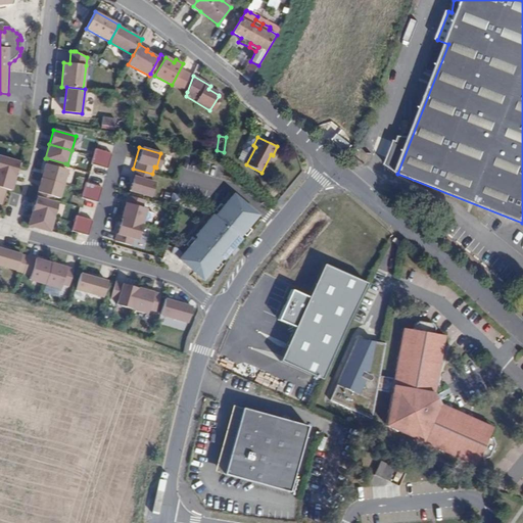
[(95,148),(93,156),(109,161),(111,153),(95,148)]
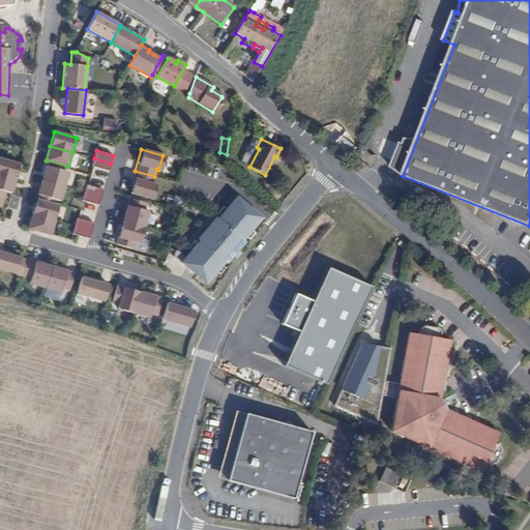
[(0,158),(0,174),(16,179),(20,165),(0,158)]
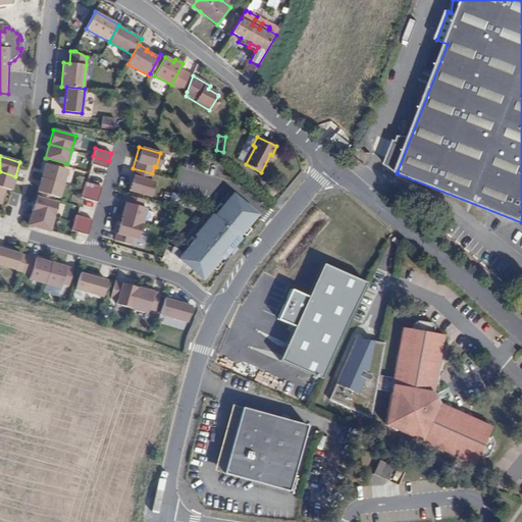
[(109,161),(93,156),(91,164),(107,168),(109,161)]
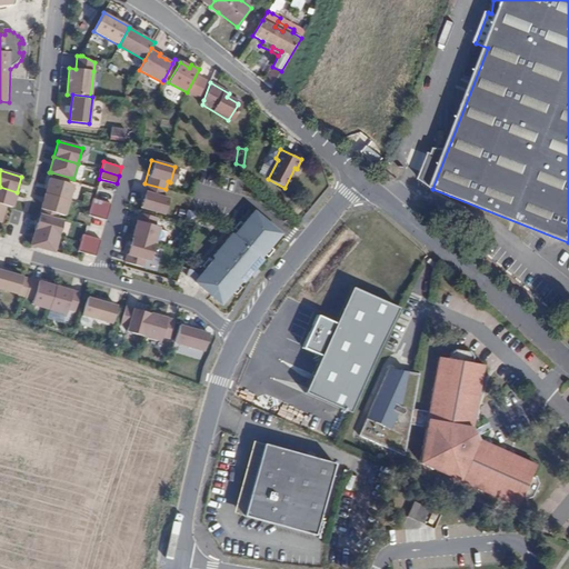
[(70,183),(50,178),(46,193),(69,200),(73,185),(70,183)]
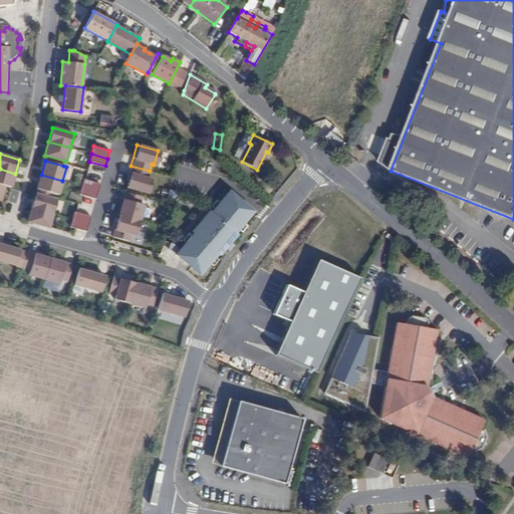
[(150,171),(131,166),(124,187),(146,193),(151,179),(148,178),(150,171)]
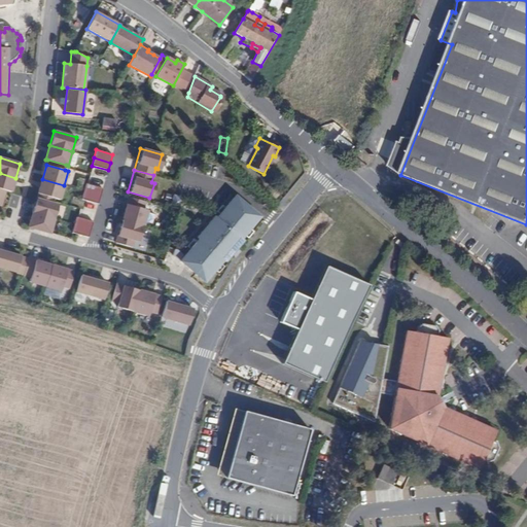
[(15,178),(0,173),(0,188),(11,191),(15,178)]
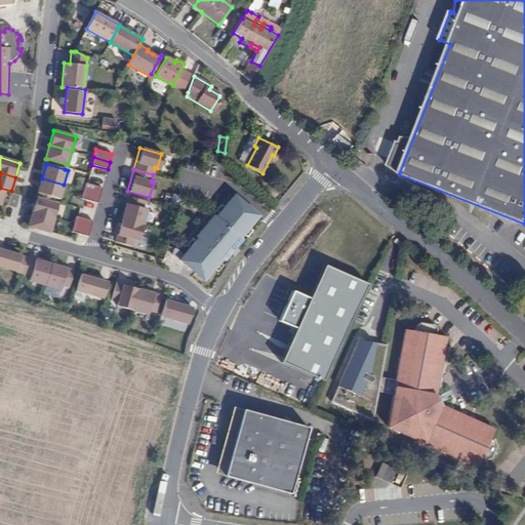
[(64,185),(42,178),(38,193),(55,198),(59,199),(64,185)]
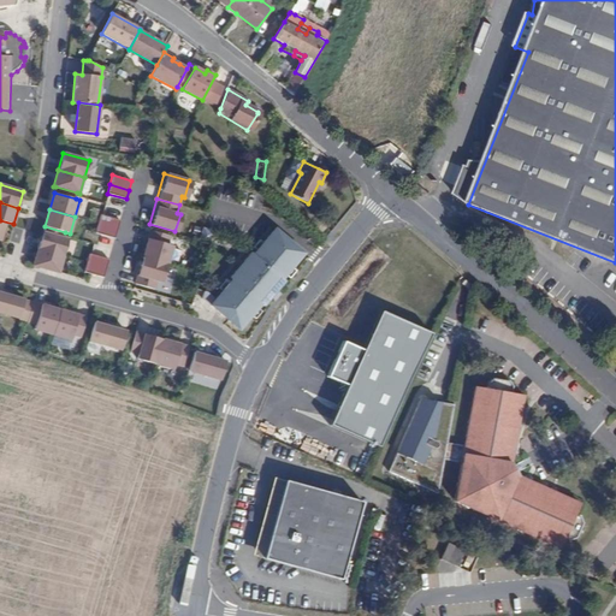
[(120,220),(101,214),(99,224),(118,230),(120,220)]
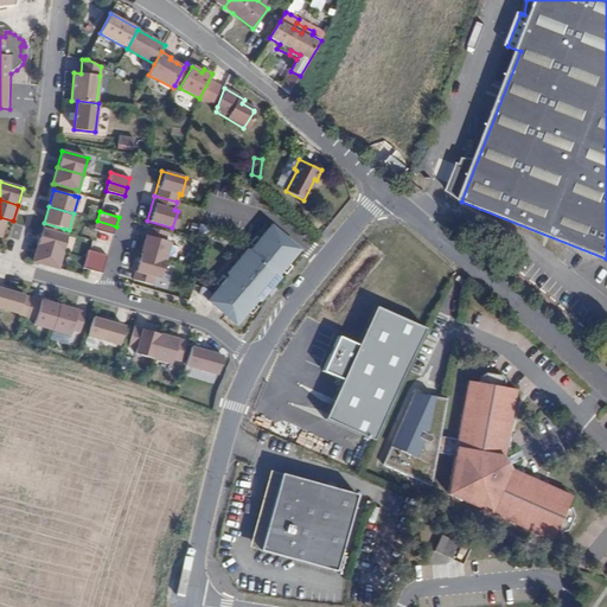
[(116,227),(97,221),(95,229),(114,235),(116,227)]
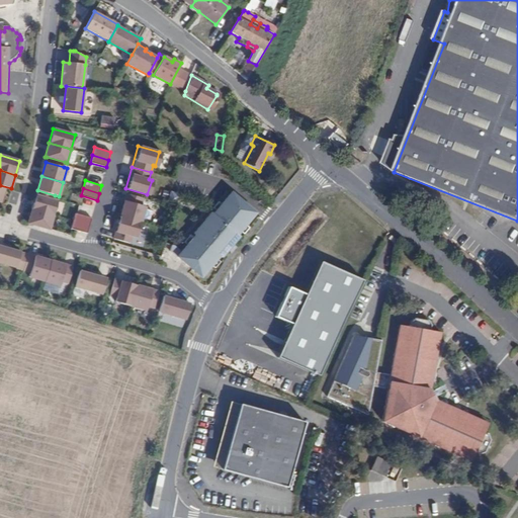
[(168,202),(176,205),(179,194),(171,191),(168,202)]
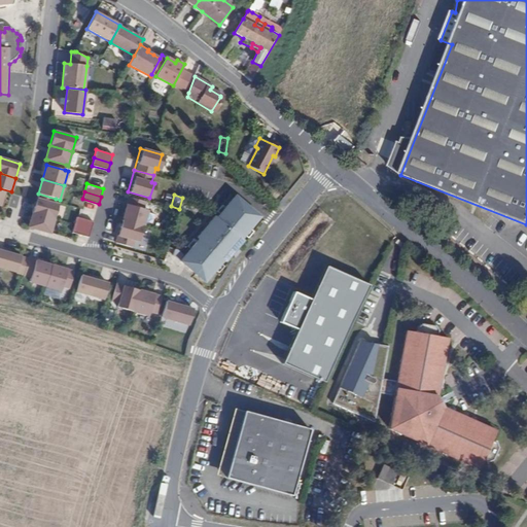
[(141,208),(143,201),(127,197),(119,219),(141,225),(145,210),(141,208)]
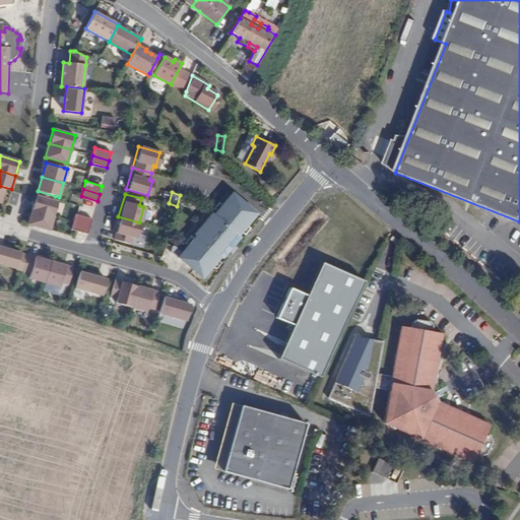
[(172,253),(178,258),(197,274),(199,271),(204,276),(220,257),(222,258),(229,251),(226,250),(232,243),(234,245),(241,237),(239,236),(257,213),(238,197),(236,200),(230,195),(213,214),(212,213),(194,235),(195,237),(182,253),(175,247),(173,246),(171,253),(172,253)]
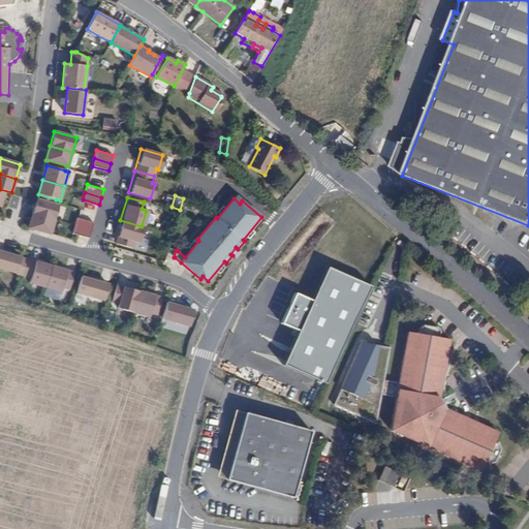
[(36,199),(32,214),(54,220),(58,206),(54,205),(36,199)]
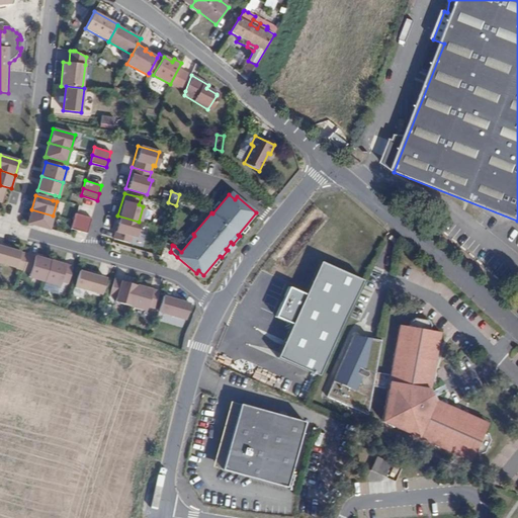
[(31,209),(27,224),(50,230),(53,216),(31,209)]
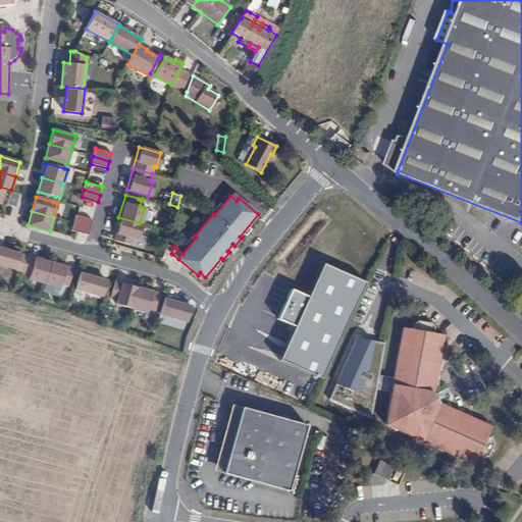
[(93,219),(76,215),(73,223),(91,227),(93,219)]
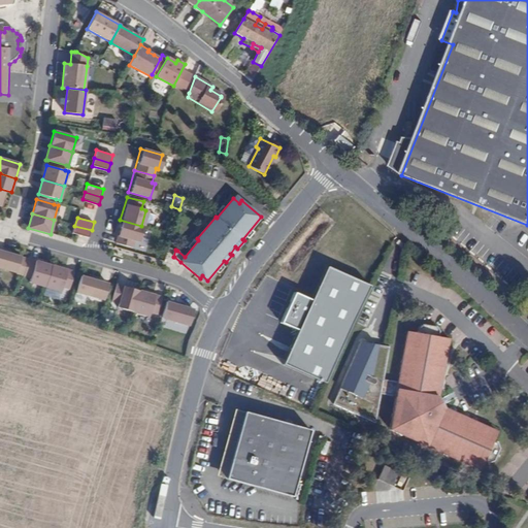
[(137,241),(141,226),(120,220),(113,242),(130,248),(132,240),(137,241)]
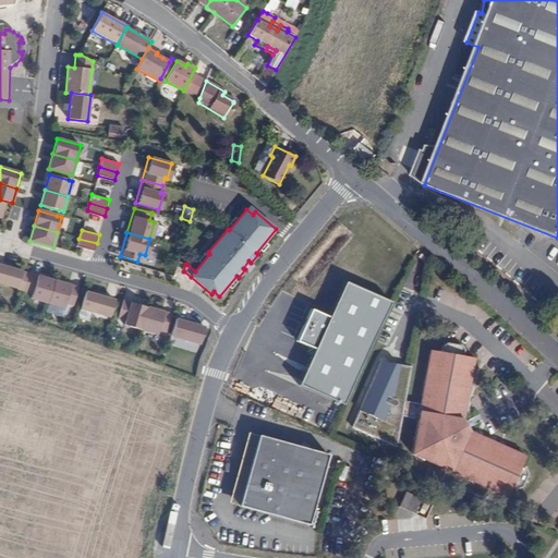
[(79,239),(76,246),(94,252),(97,243),(79,239)]
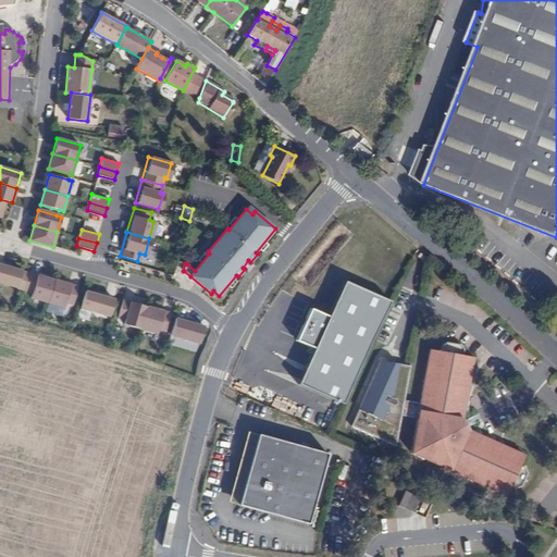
[(248,260),(243,268),(245,269),(248,272),(254,264),(250,262),(248,260)]
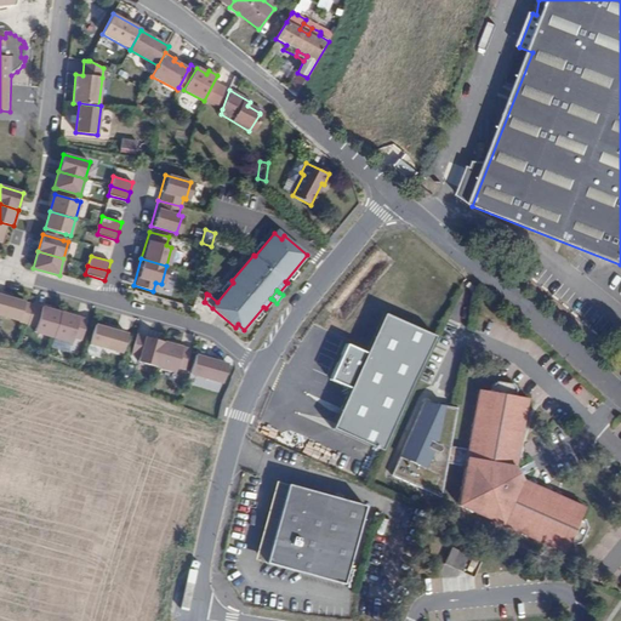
[(24,302),(0,295),(0,315),(20,322),(24,302)]
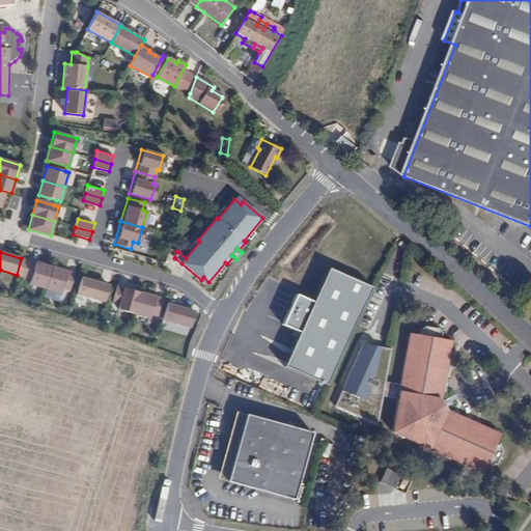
[(25,259),(21,258),(17,275),(16,276),(20,277),(25,259)]
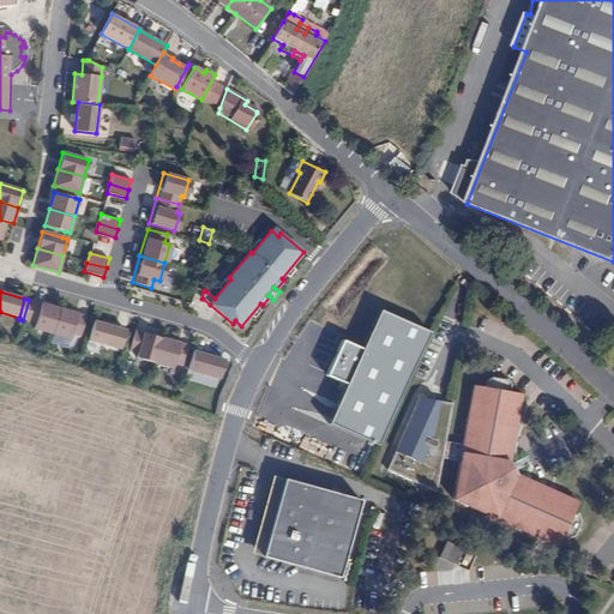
[(32,301),(29,300),(23,320),(28,321),(32,301)]
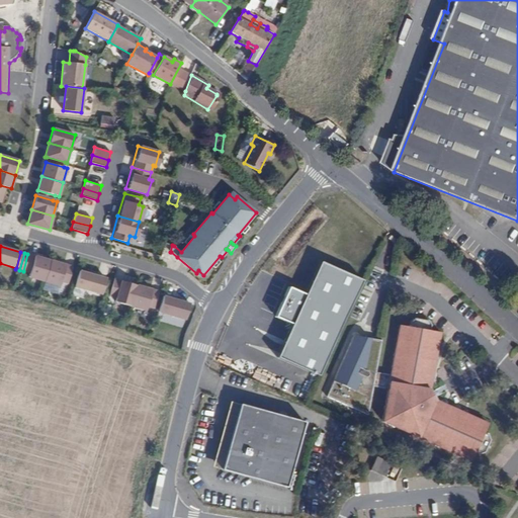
[(45,281),(51,261),(27,254),(23,271),(30,273),(28,277),(45,281)]
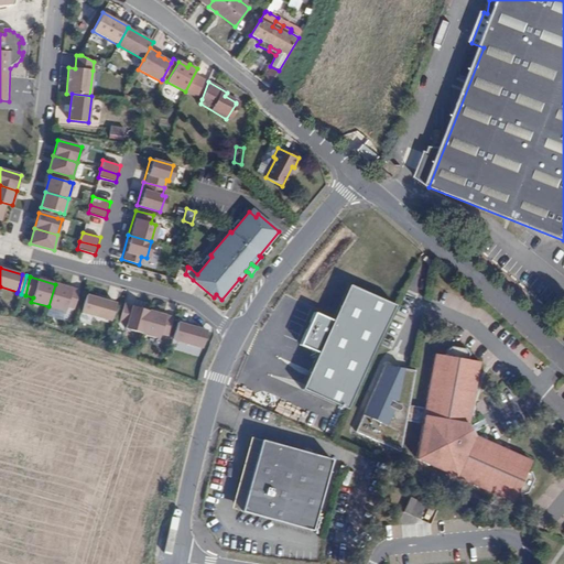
[(79,291),(55,284),(49,306),(65,312),(66,306),(74,310),(79,291)]
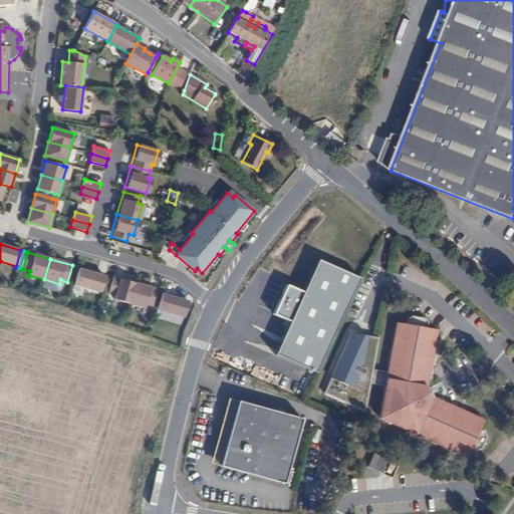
[(302,291),(286,284),(272,314),(288,321),(273,353),(316,373),(337,326),(360,279),(317,259),(302,291)]
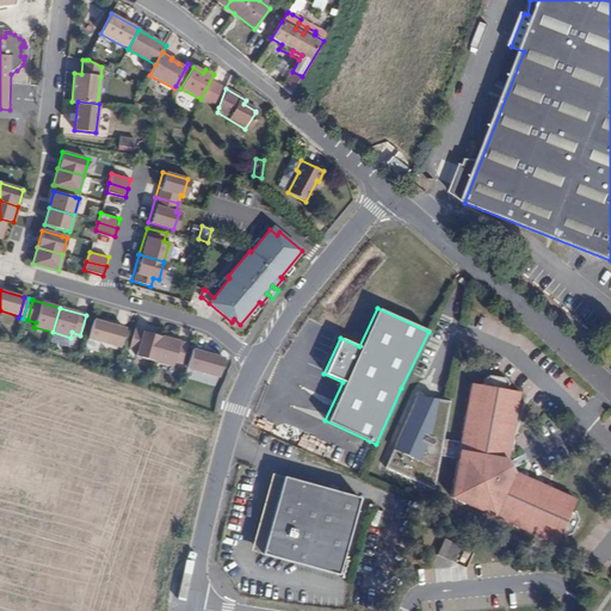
[(125,329),(93,320),(88,339),(121,347),(125,329)]
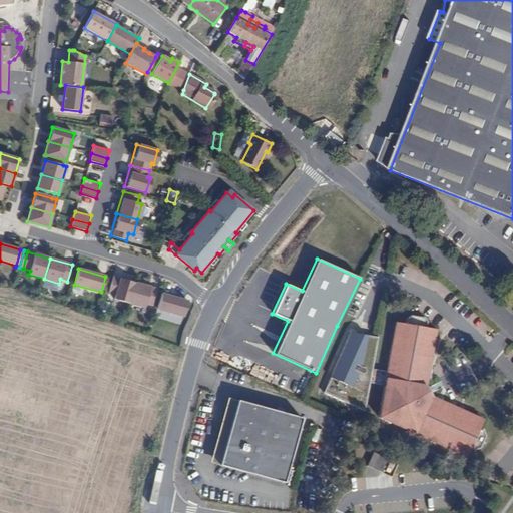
[(114,300),(129,304),(135,283),(113,277),(108,293),(115,295),(114,300)]
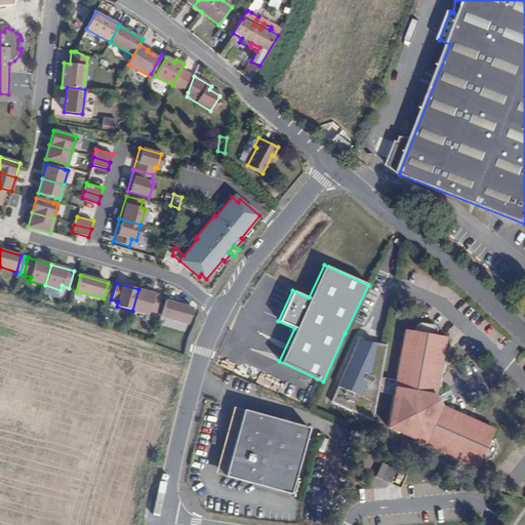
[(138,289),(132,311),(148,315),(149,311),(157,313),(161,296),(138,289)]
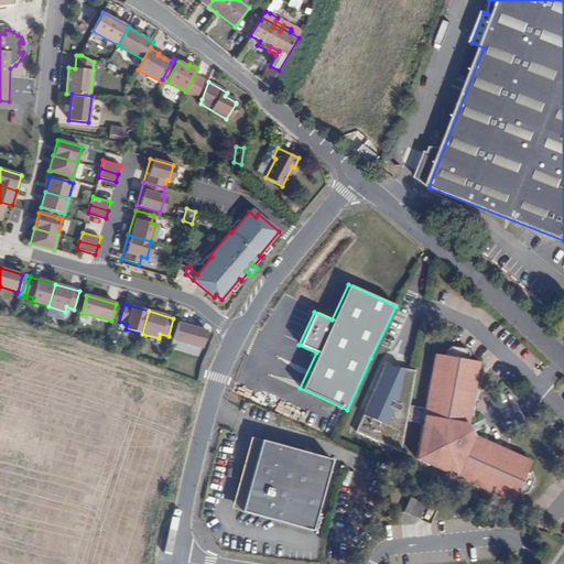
[(177,323),(173,340),(202,348),(207,332),(177,323)]
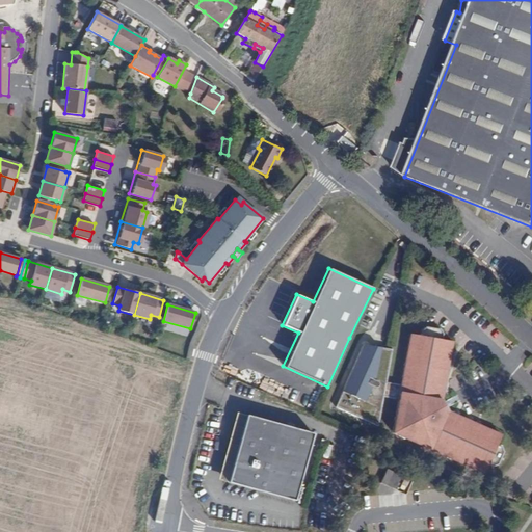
[(399,398),(393,433),(484,475),(488,464),(493,468),(499,464),(504,452),(502,446),(498,445),(502,435),(448,410),(442,400),(452,342),(443,340),(443,335),(440,330),(426,327),(421,331),(421,336),(410,335),(401,386),(399,398)]
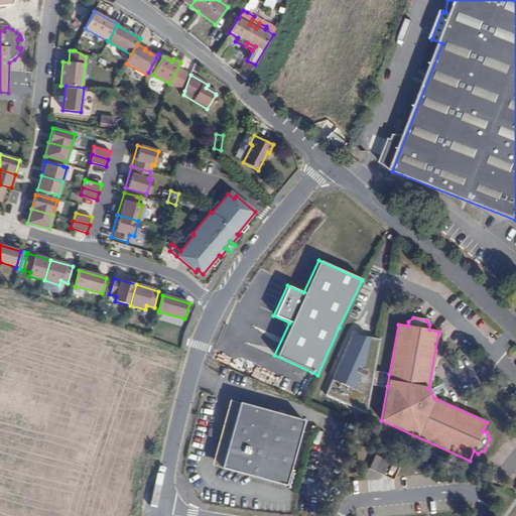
[(374,372),(380,340),(353,333),(326,395),(367,413),(372,385),(374,372)]
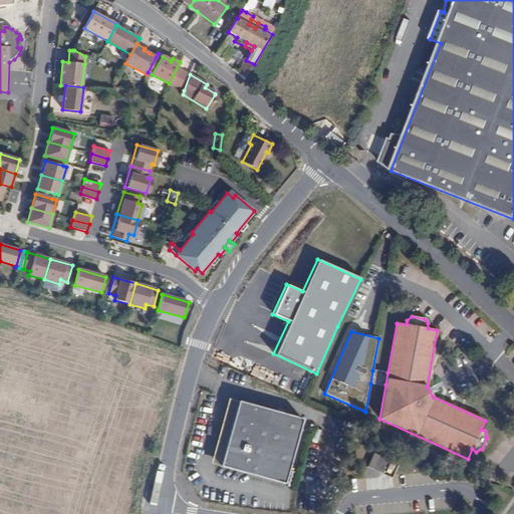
[(388,372),(372,370),(370,383),(382,386),(382,384),(386,384),(388,372)]
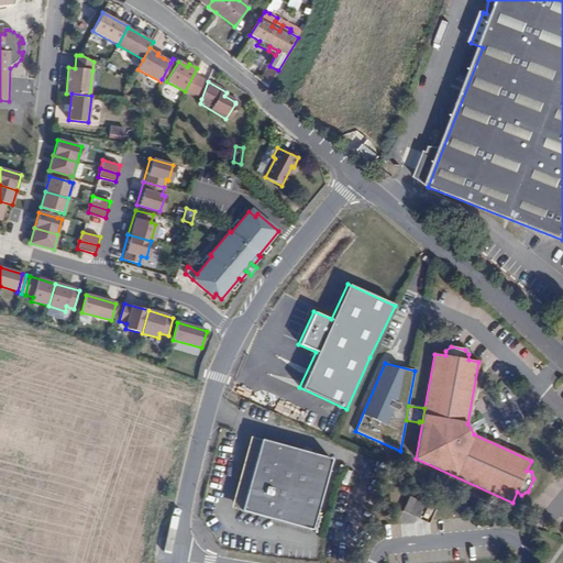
[(331,460),(262,440),(240,511),(311,531),(331,460)]
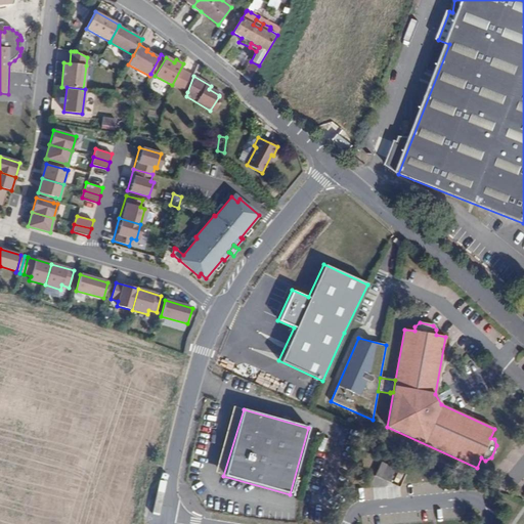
[(392,467),(381,462),(375,476),(388,482),(394,470),(392,467)]
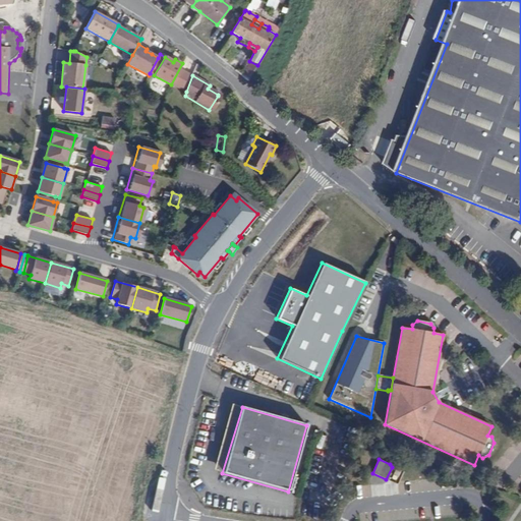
All buildings are outlined.
